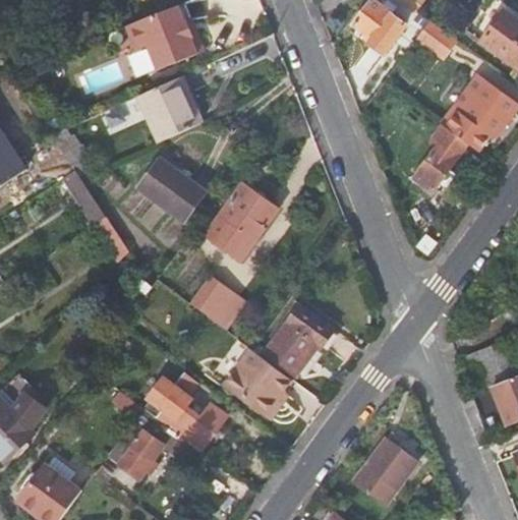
[(405,22),(373,0),(369,0),(351,25),(373,41),(371,46),(383,54),(405,22)]
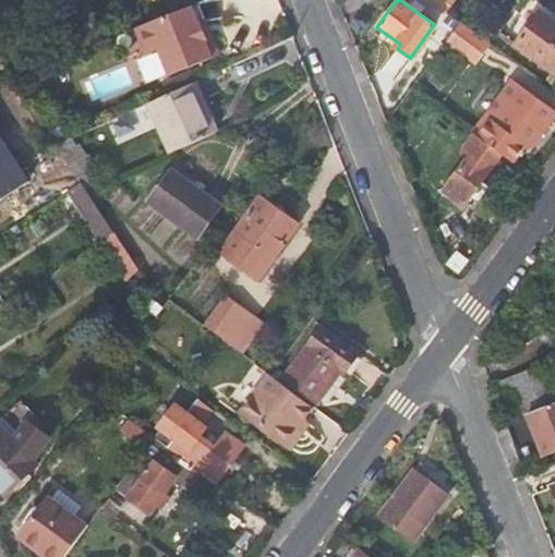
[(430,0),(445,11),(453,0),(430,0)]
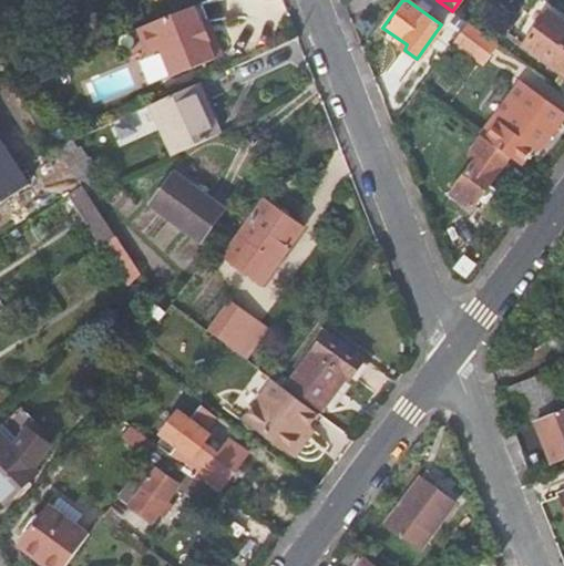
[(563,21),(563,19),(537,0),(533,0),(508,33),(563,76),(563,31),(560,29),(563,21)]
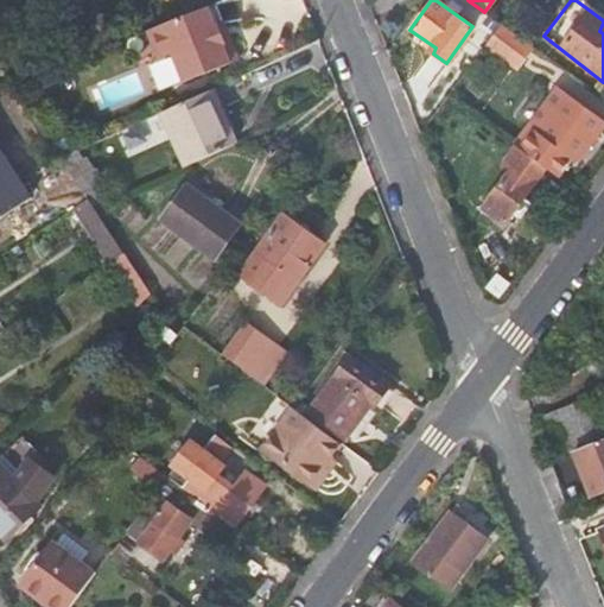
[(214,2),(207,6),(214,24),(216,24),(222,40),(230,44),(214,2)]
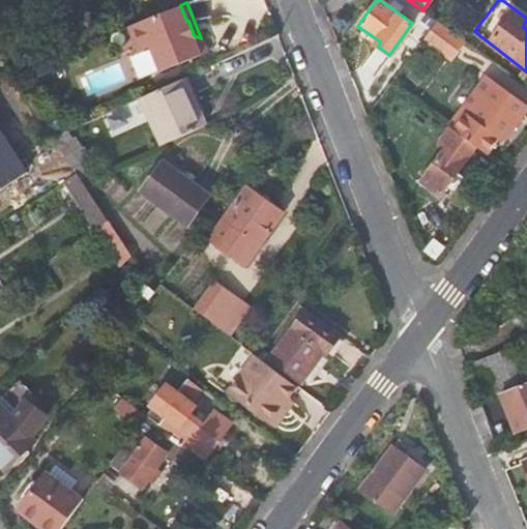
[(186,21),(180,5),(127,25),(135,46),(142,49),(149,46),(158,70),(206,52),(201,38),(194,35),(188,21),(186,21)]
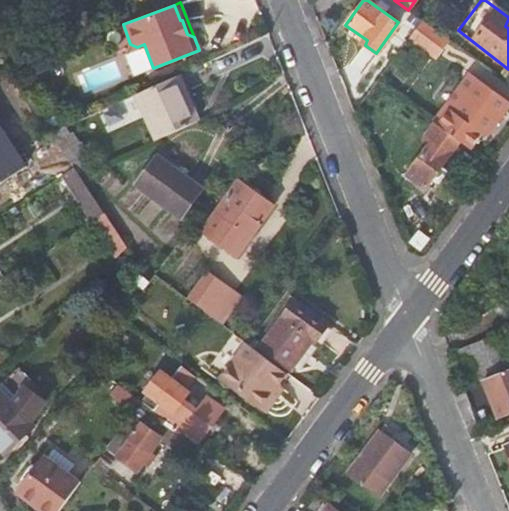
[(420,18),(407,36),(433,55),(446,38),(420,18)]
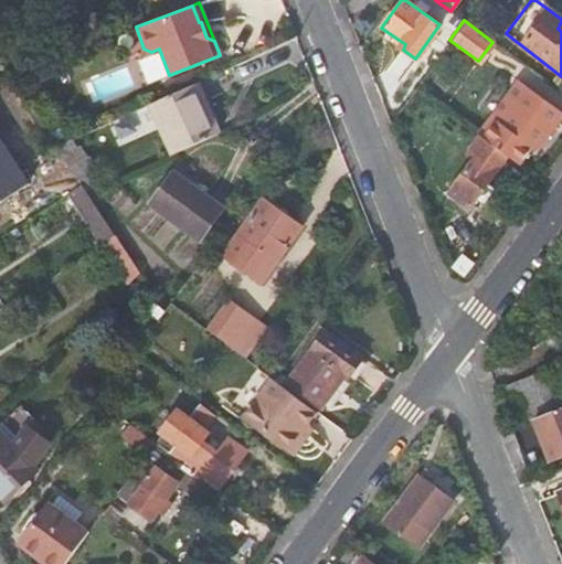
[(478,136),(505,155),(519,135),(536,146),(559,115),(515,81),(491,114),(492,115),(478,136)]
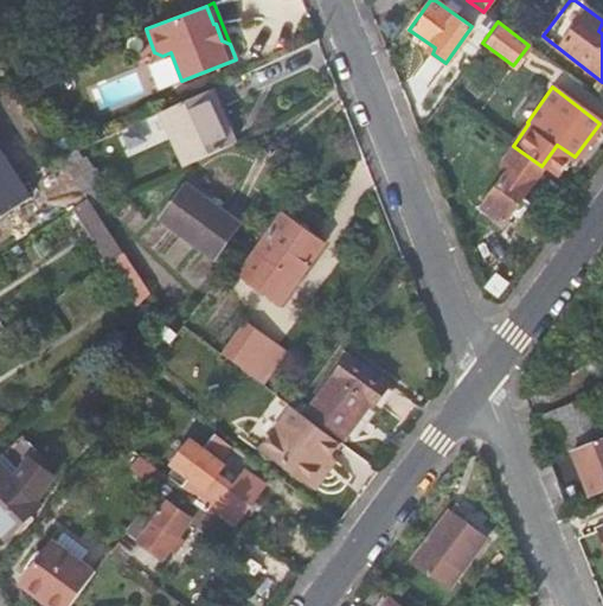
[(159,112),(184,166),(197,160),(235,144),(210,89),(159,112)]
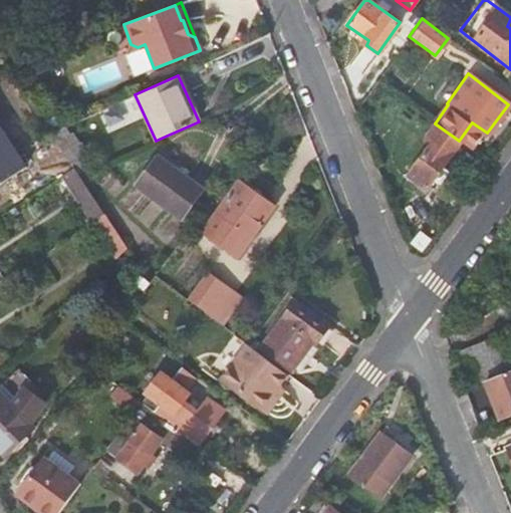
[(130,117),(142,111),(133,94),(120,100),(130,117)]
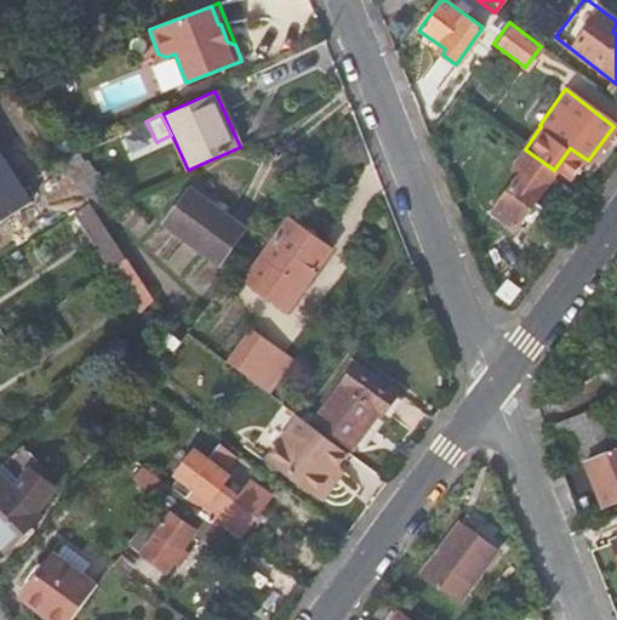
[(535,198),(555,171),(554,170),(525,149),(524,147),(510,165),(519,171),(490,211),(513,229),(524,214),(530,219),(542,204),(535,198)]
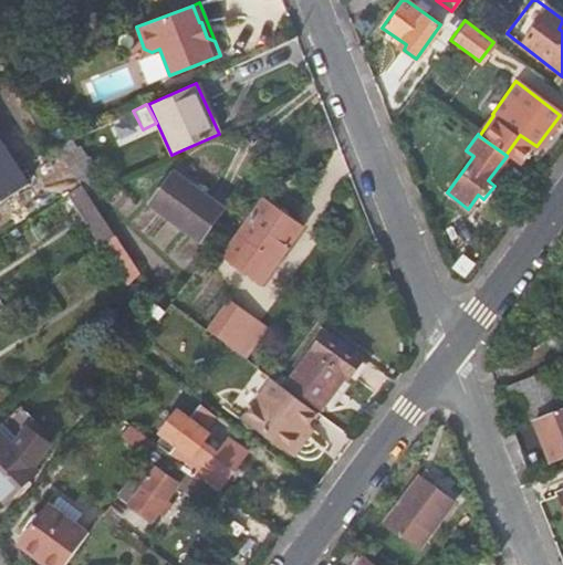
[(0,200),(28,182),(0,138),(0,200)]
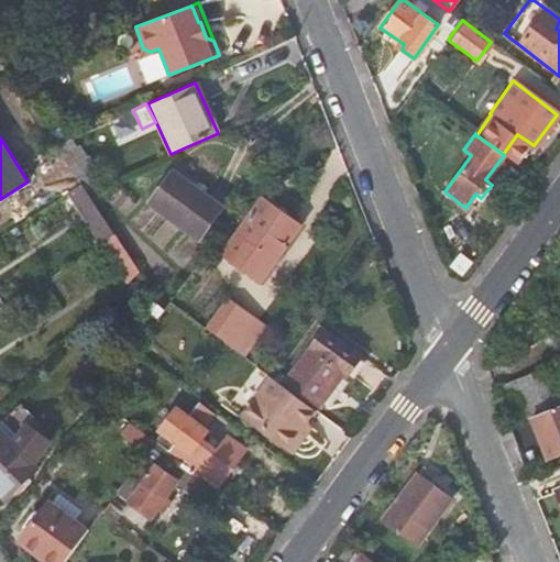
[(70,138),(56,144),(65,158),(78,178),(90,171),(89,163),(90,160),(87,154),(85,155),(78,144),(75,145),(70,138)]
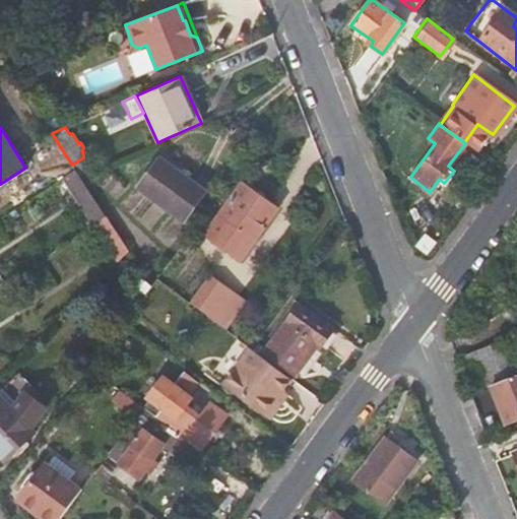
[(72,165),(60,146),(37,161),(51,183),(66,174),(74,169),(72,165)]
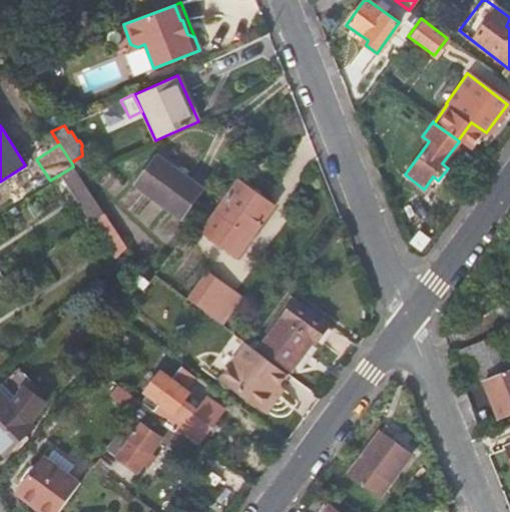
[(201,187),(157,154),(136,183),(180,216),(201,187)]
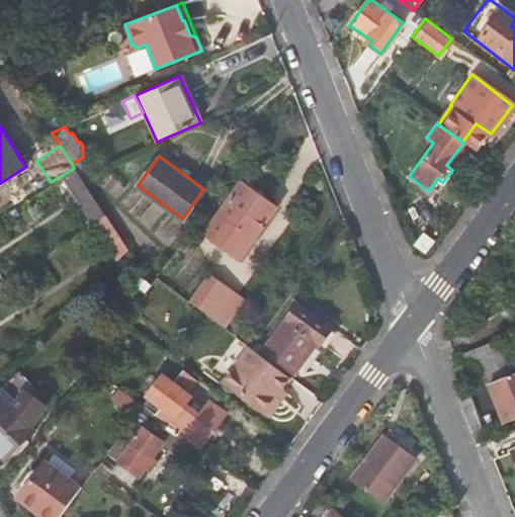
[(66,173),(96,220),(104,214),(80,176),(74,168),(66,173)]
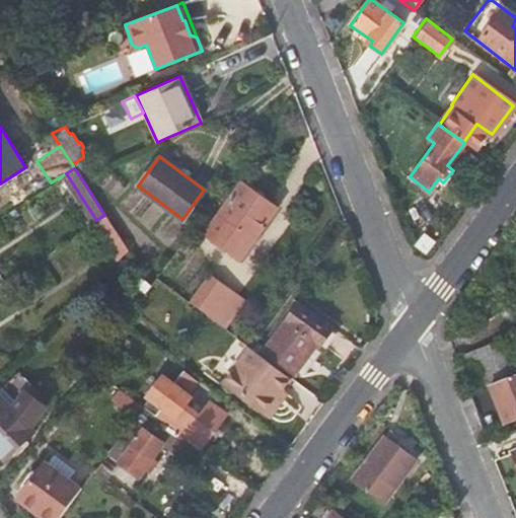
[(236,187),(227,179),(214,198),(193,226),(238,259),(276,208),(240,181),(236,187)]
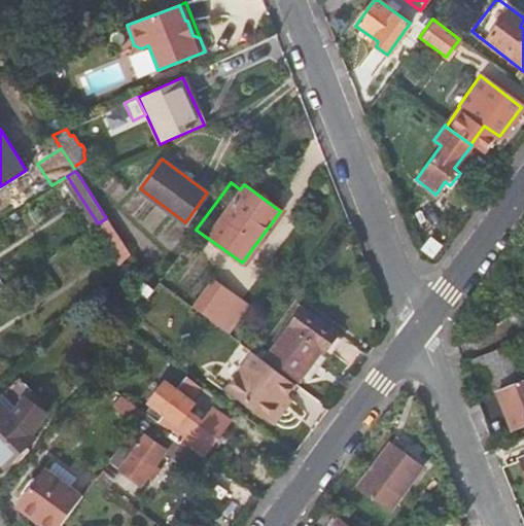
[(92,228),(117,266),(130,253),(106,218),(98,223),(92,228)]
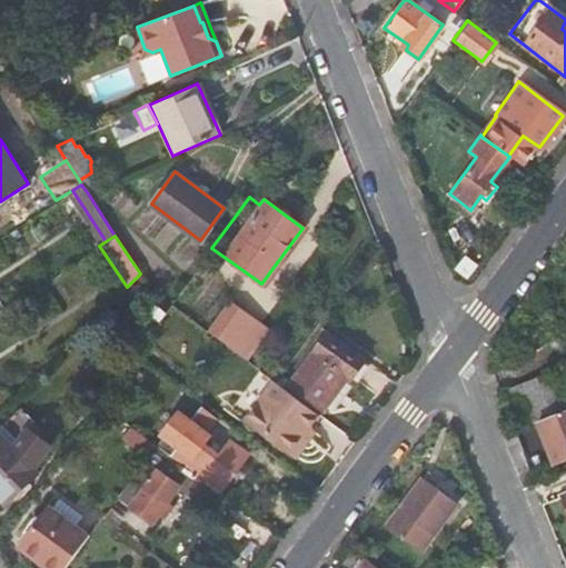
[(227,298),(204,329),(242,357),(266,326),(227,298)]
